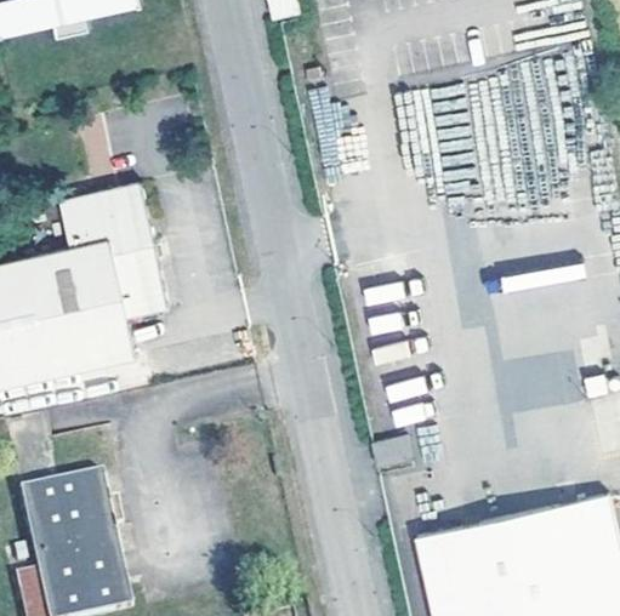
[(16,0),(0,4),(0,36),(55,26),(57,41),(89,34),(85,20),(142,7),(140,0),(16,0)]
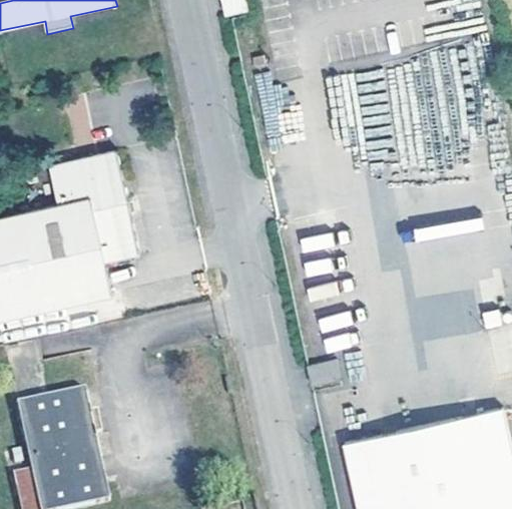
[(248,11),(246,0),(225,0),(229,15),(248,11)]
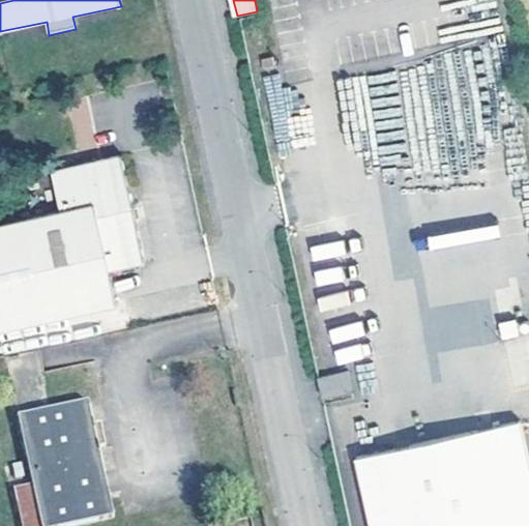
[(176,145),(182,143),(180,134),(174,135),(176,145)]
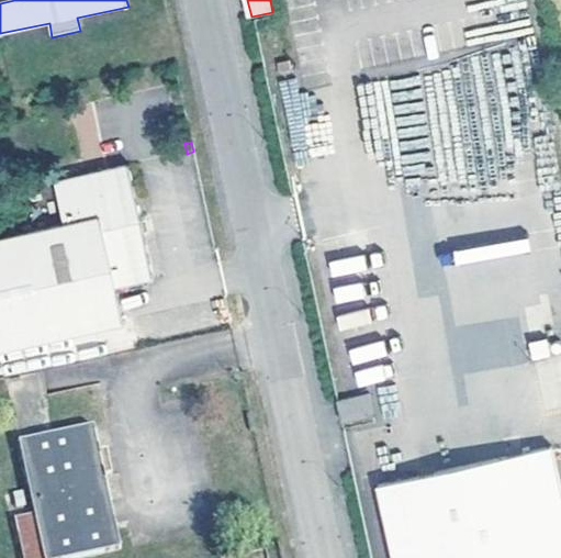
[(153,281),(130,166),(57,182),(67,224),(0,238),(0,352),(126,324),(119,288),(153,281)]
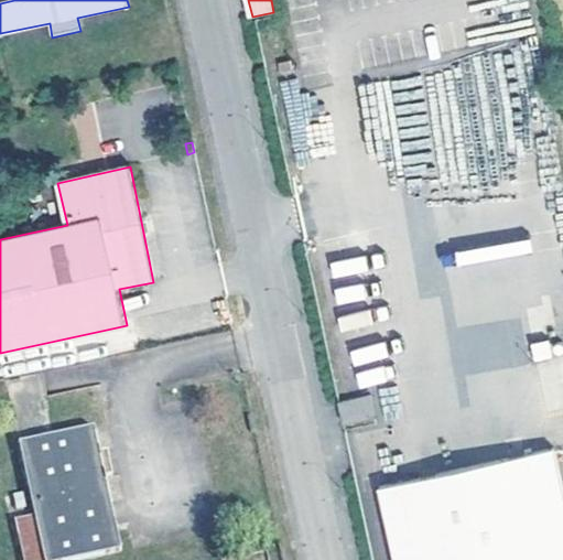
[(377,419),(372,400),(342,407),(346,426),(377,419)]
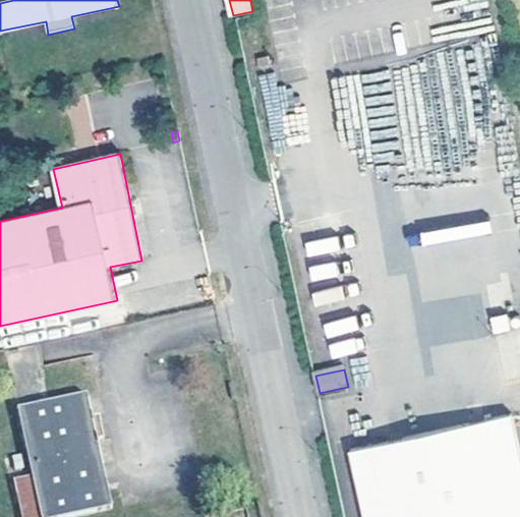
[(18,413),(33,481),(40,516),(96,516),(113,513),(98,445),(93,420),(89,398),(18,413)]
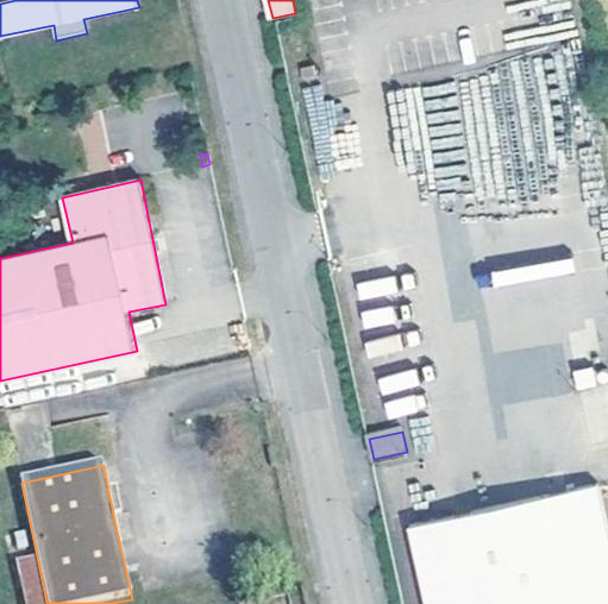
[(607,603),(607,518),(601,488),(413,528),(428,603),(607,603)]
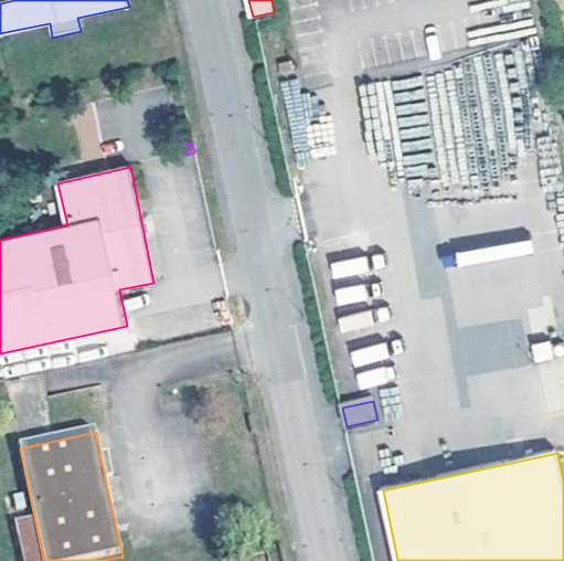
[(108,455),(100,456),(106,483),(115,482),(108,455)]
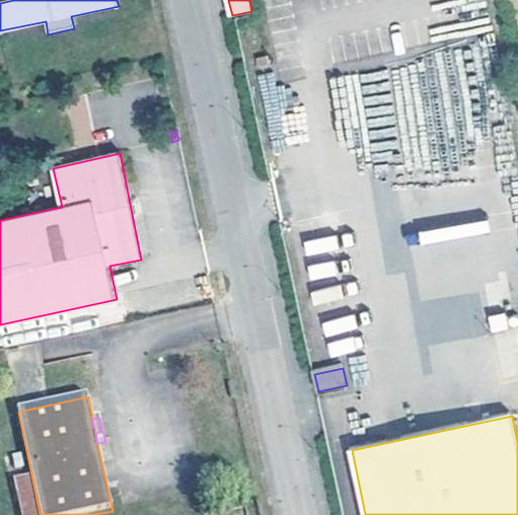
[(40,514),(32,480),(14,483),(20,514),(40,514)]
